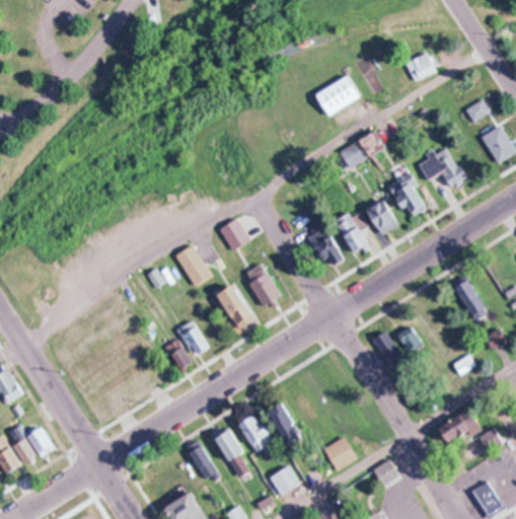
[(153,5),(143,5),(143,28),(153,28),(153,5)]
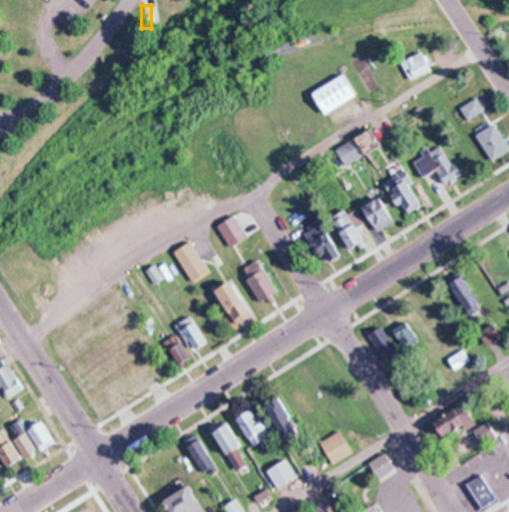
[(408,79),(400,62),(421,52),(429,68),(408,79)]
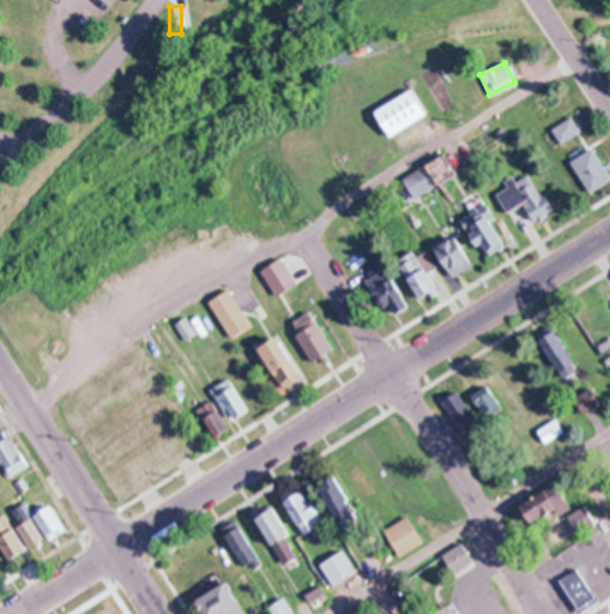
[(409,88),(424,112),(390,136),(374,112),(409,88)]
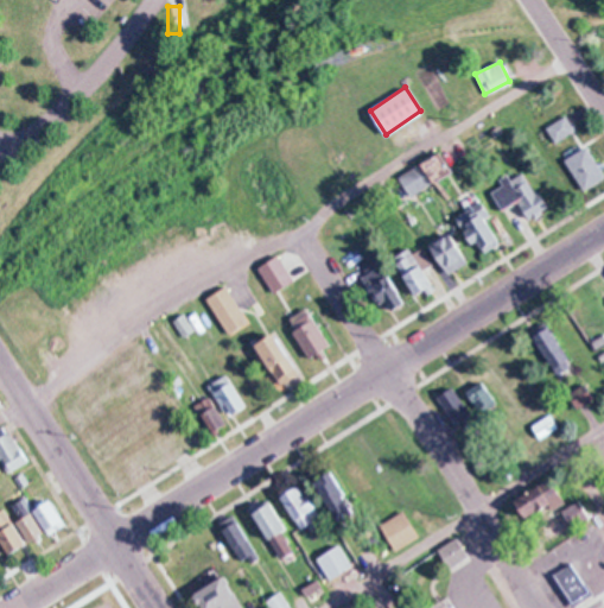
[(563,115),(572,128),(554,141),(545,128),(563,115)]
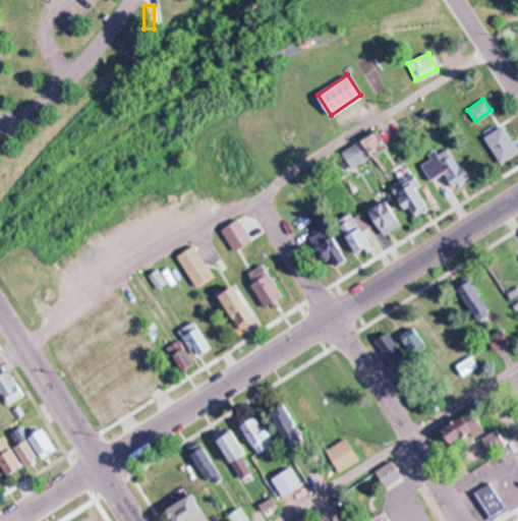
[(499,162),(483,137),(501,126),(517,151),(499,162)]
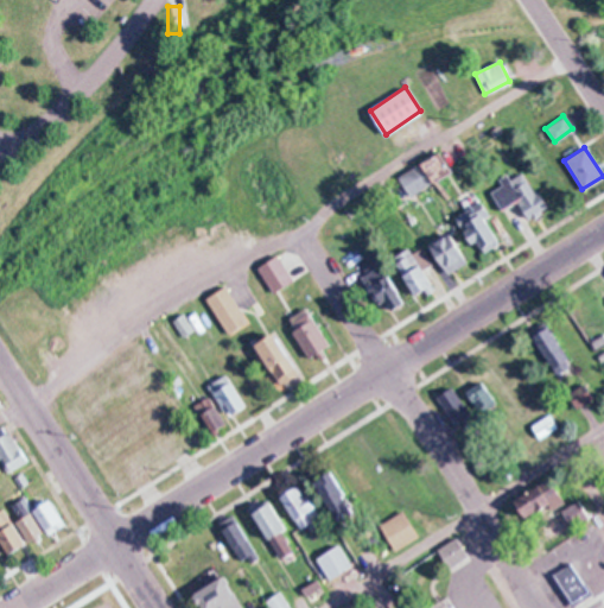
[(440,189),(436,191),(428,182),(408,196),(398,181),(438,152),(451,172),(436,183),(440,189)]
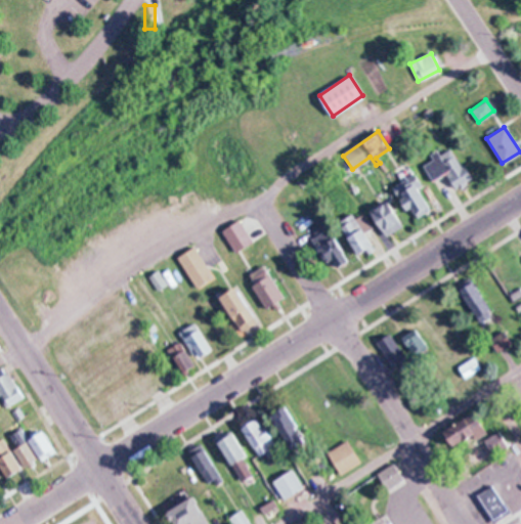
[(422,163),(445,147),(468,180),(450,191),(439,174),(433,179),(422,163)]
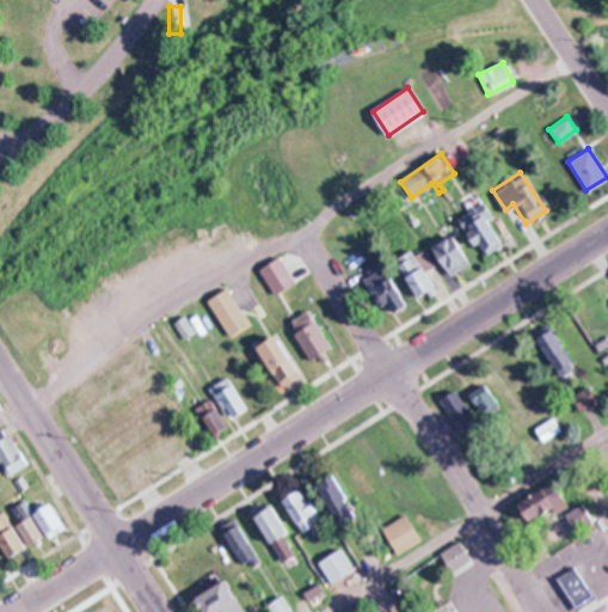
[(485,255),(459,219),(477,206),(503,242),(485,255)]
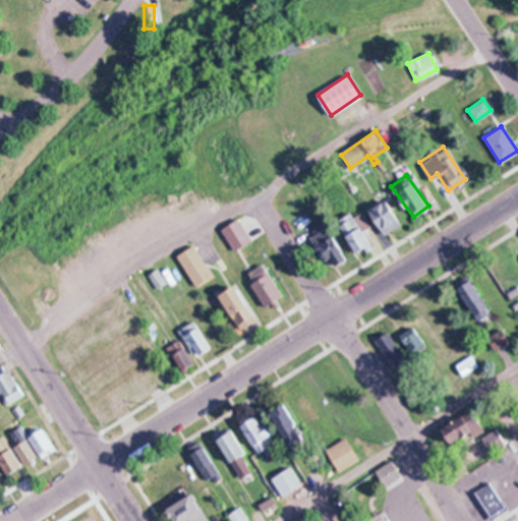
[(385,201),(398,224),(383,234),(368,212),(385,201)]
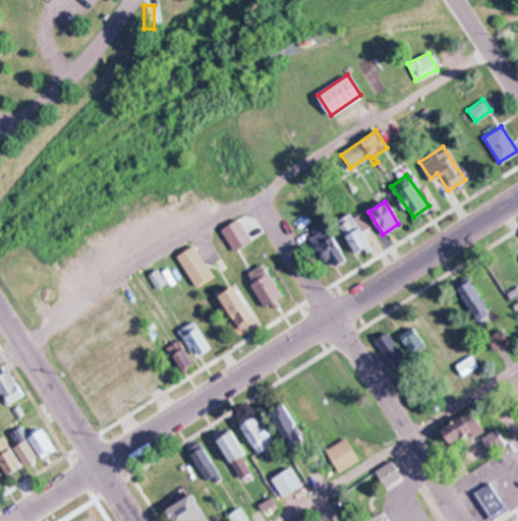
[(361,230),(369,243),(355,252),(337,223),(357,211),(366,226),(361,230)]
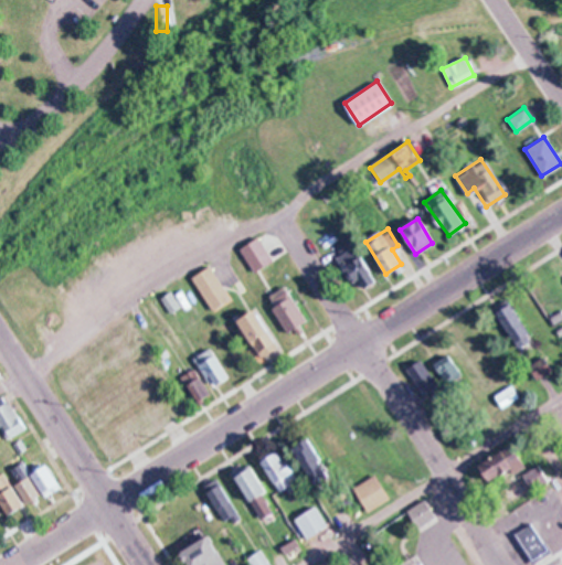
[(257,237),(272,259),(252,272),(237,251),(257,237)]
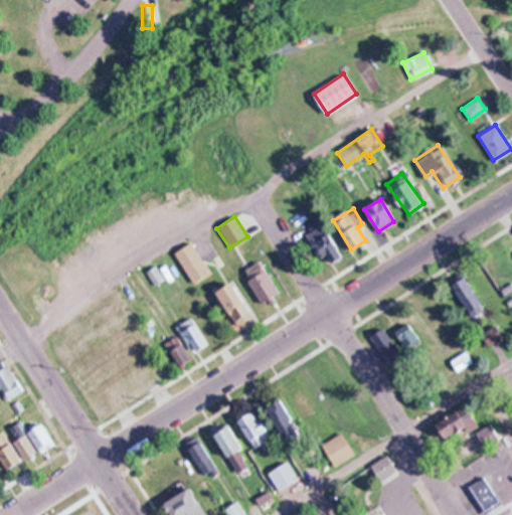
[(339,254),(326,263),(308,234),(321,226),(339,254)]
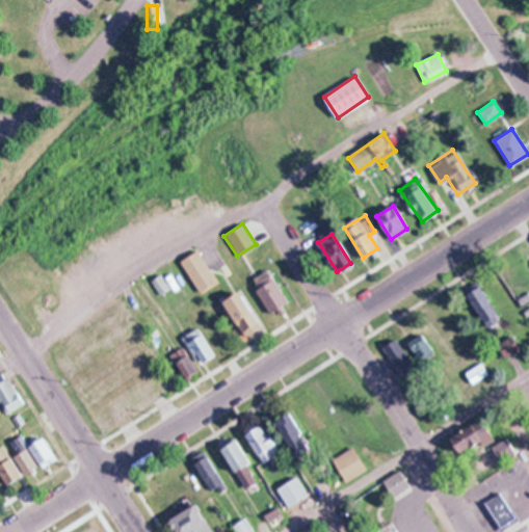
[(196,250),(215,278),(197,290),(179,261),(196,250)]
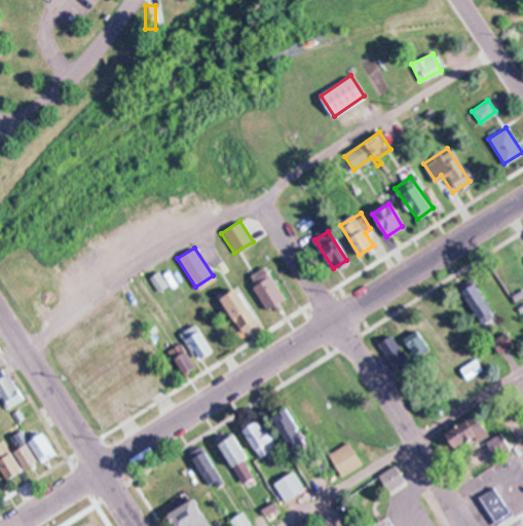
[(264,267),(284,298),(266,308),(247,277),(264,267)]
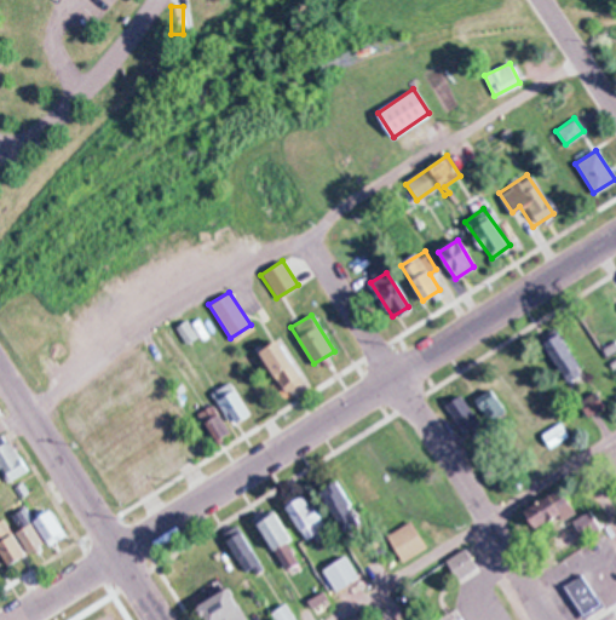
[(185,344),(174,328),(184,321),(195,337),(185,344)]
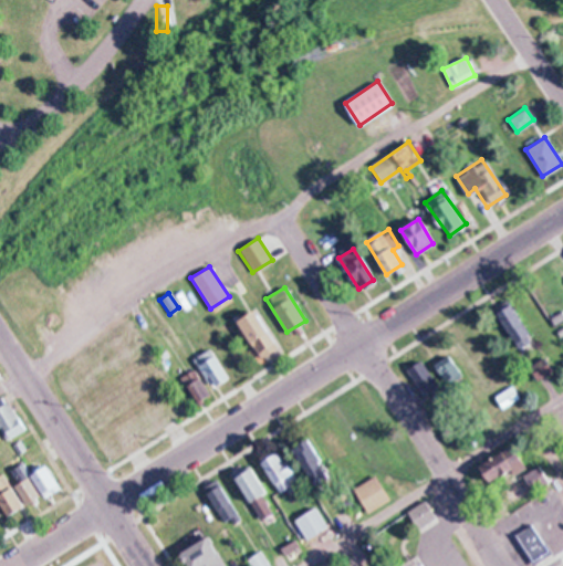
[(529,341),(517,348),(493,310),(506,302),(529,341)]
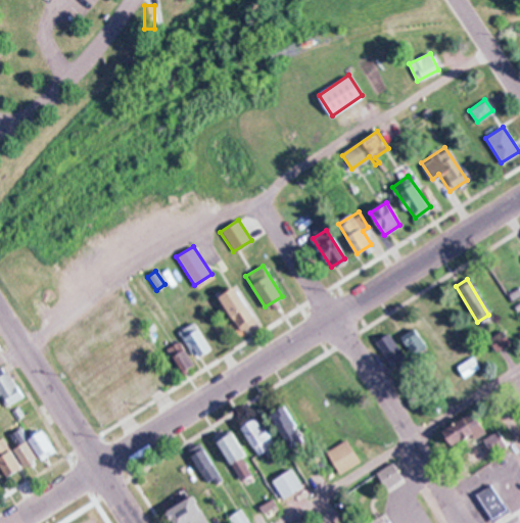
[(255,320),(240,330),(220,298),(235,288),(255,320)]
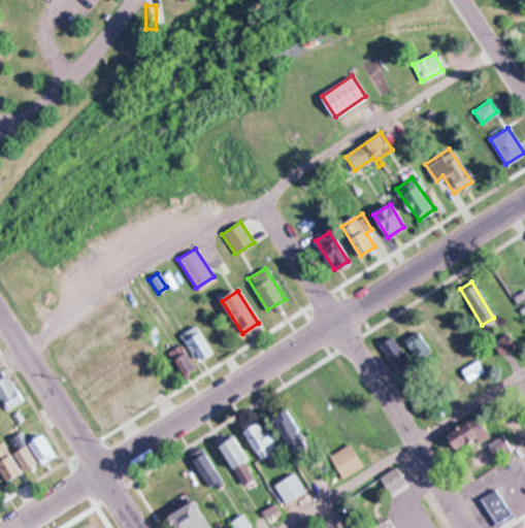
[(181,333),(194,325),(211,353),(198,361),(181,333)]
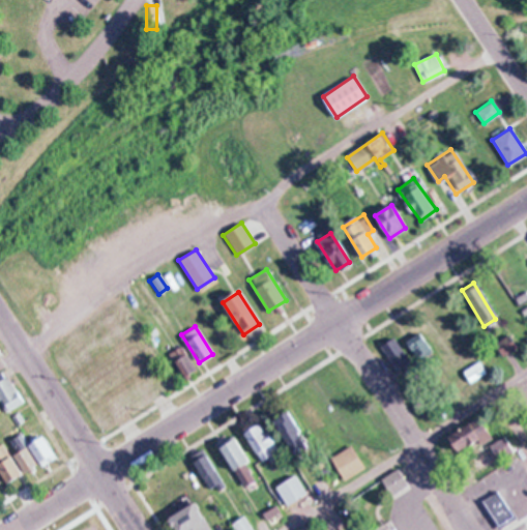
[(429,354),(417,360),(406,340),(418,333),(429,354)]
